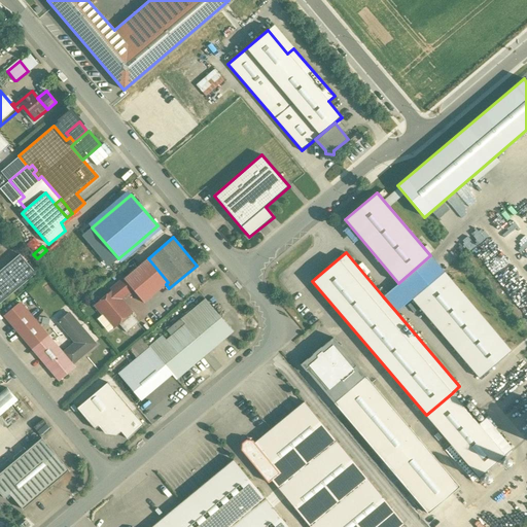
[(20,254),(0,271),(0,303),(36,273),(20,254)]
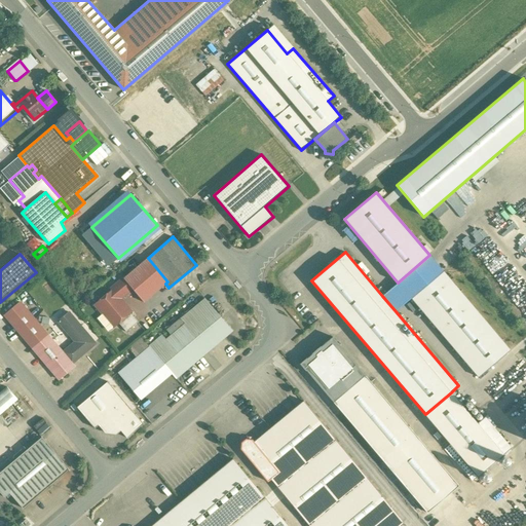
[(411,298),(443,271),(429,255),(398,283),(382,296),(396,311),(411,298)]
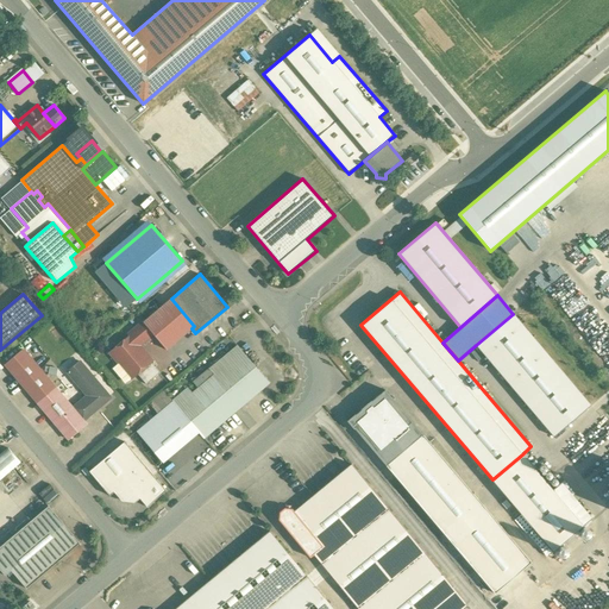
[(171,299),(143,322),(152,334),(167,350),(192,328),(194,326),(171,299)]
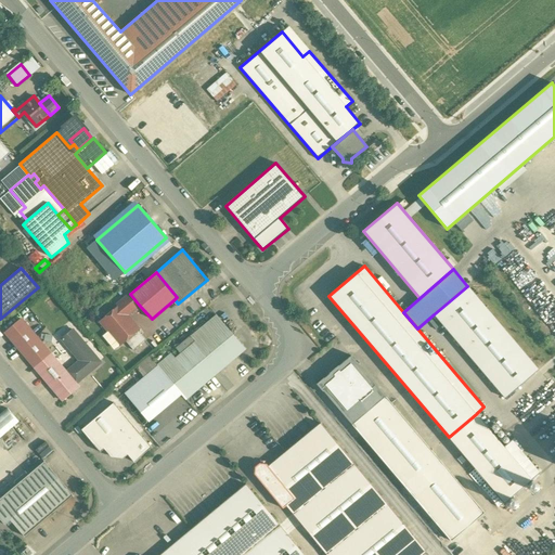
[(467,286),(434,314),(504,398),(538,370),(467,286)]
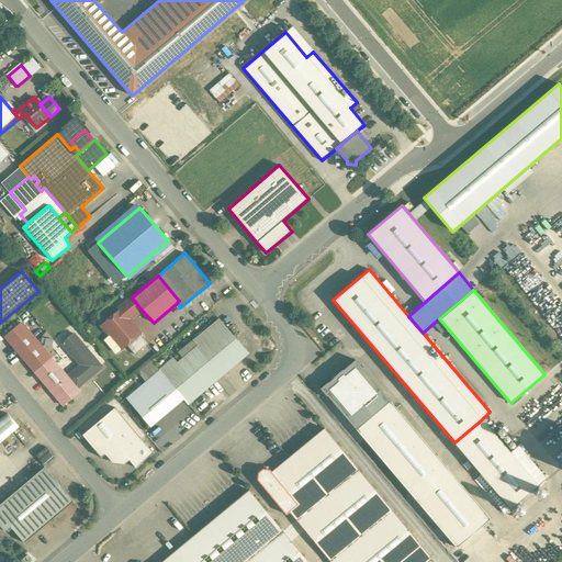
[(132,298),(119,308),(120,311),(102,325),(110,335),(107,337),(108,337),(105,339),(105,341),(114,351),(116,352),(119,351),(126,345),(139,334),(127,318),(141,308),(132,298)]
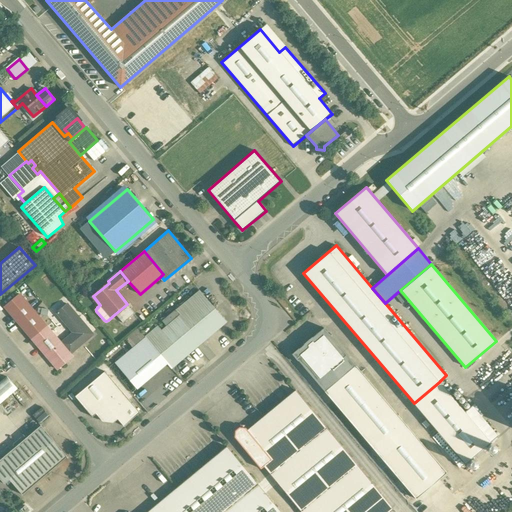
[(181,315),(162,331),(158,327),(145,337),(165,360),(171,368),(172,367),(173,367),(176,364),(177,363),(177,364),(181,360),(217,329),(217,330),(221,327),(221,326),(222,326),(225,323),(226,322),(226,321),(223,317),(222,317),(222,316),(219,313),(200,291),(176,310),(181,315)]
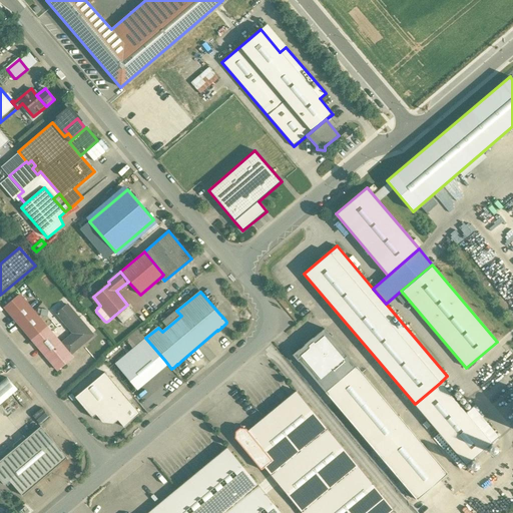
[(43,323),(20,295),(4,308),(28,335),(43,323)]
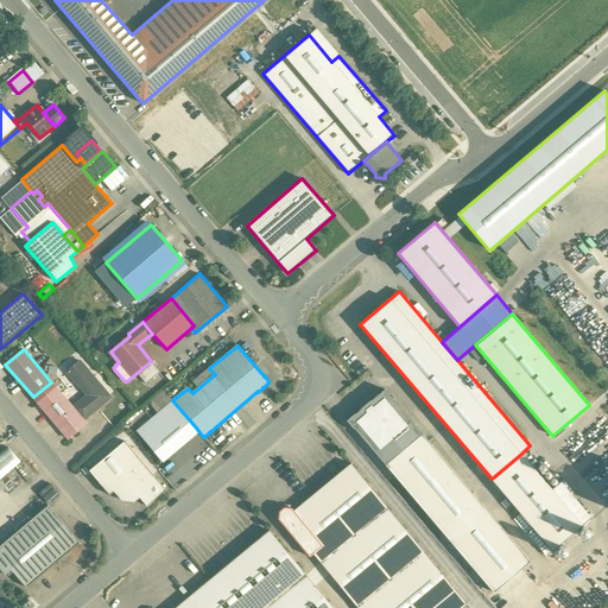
[(111,397),(80,361),(67,372),(87,394),(73,407),(83,420),(111,397)]
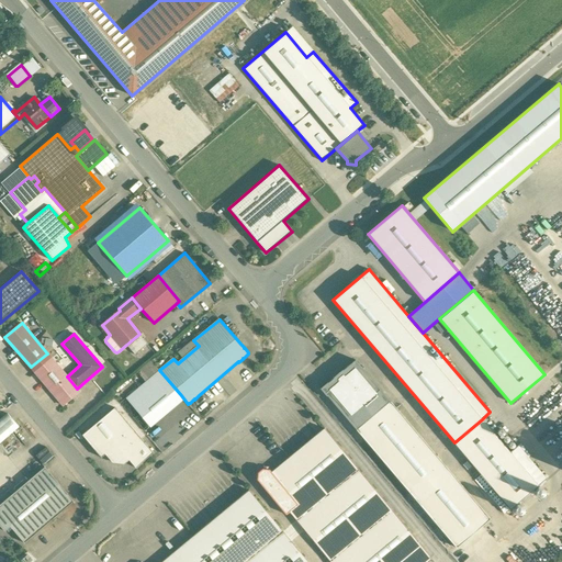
[(139,334),(126,345),(135,355),(147,344),(139,334)]
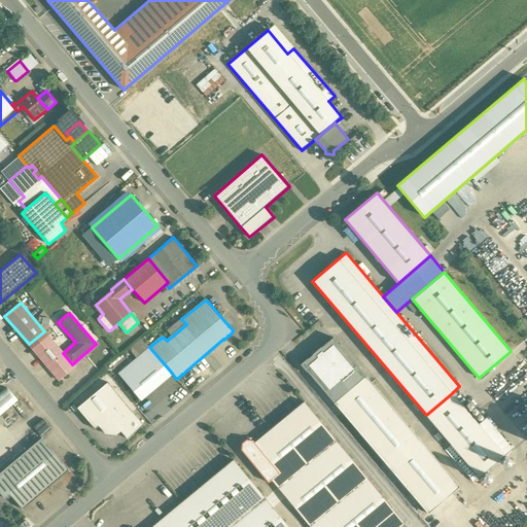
[(44,331),(29,344),(32,349),(48,336),(44,331)]
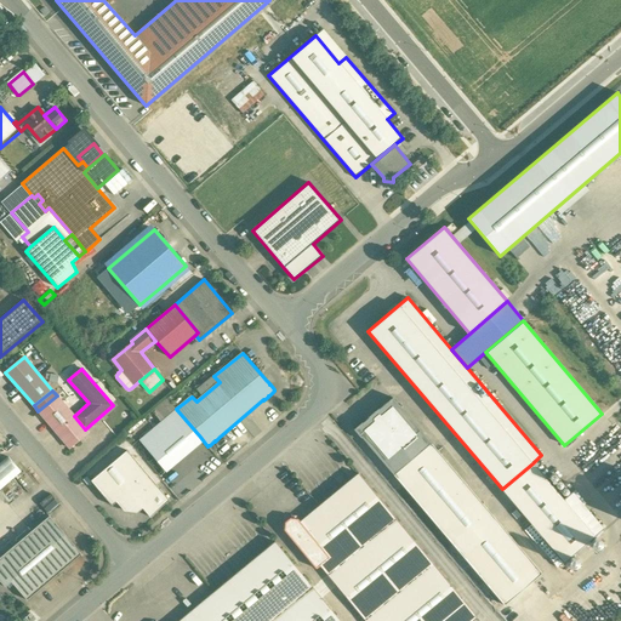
[(74,416),(57,396),(38,411),(69,448),(89,433),(74,416)]
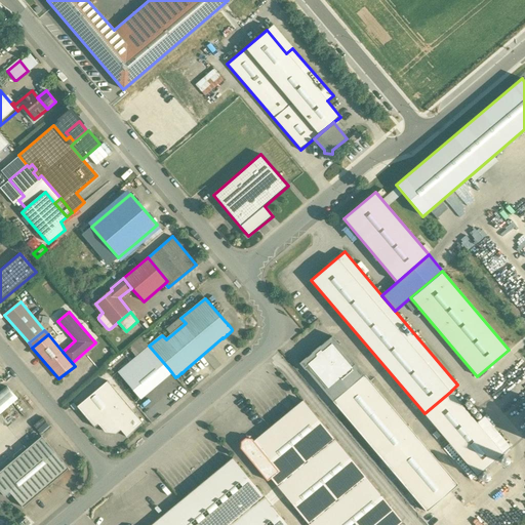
[(427,512),(457,485),(332,336),(320,346),(311,353),(312,354),(307,358),(307,357),(298,363),(305,370),(306,370),(427,512)]
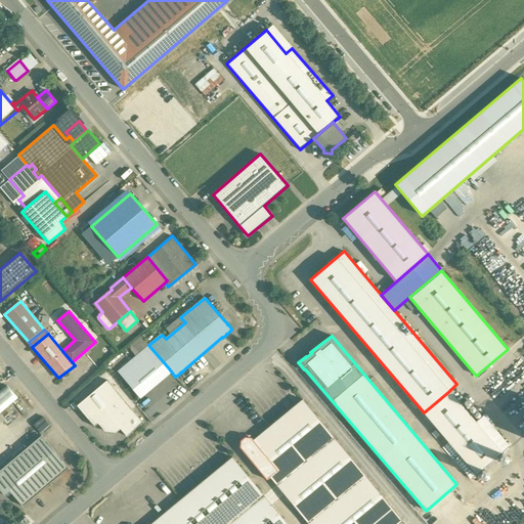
[(169,368),(148,345),(118,372),(137,395),(169,368)]
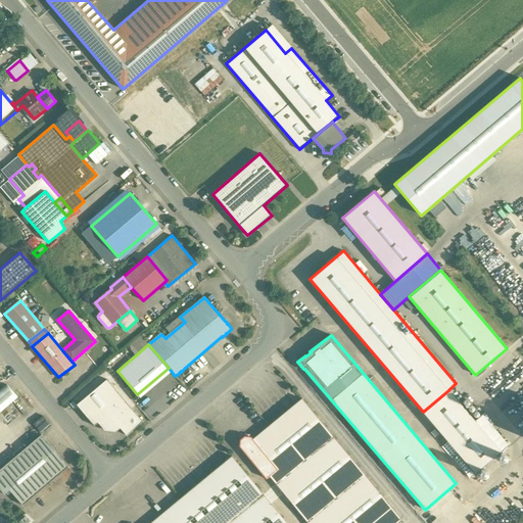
[(145,421),(109,377),(77,403),(94,425),(99,422),(105,429),(115,430),(121,426),(128,434),(145,421)]
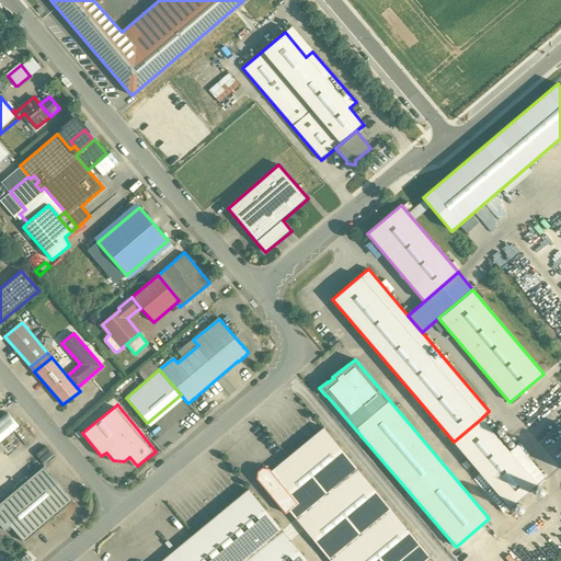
[(8,413),(0,419),(0,442),(19,426),(8,413)]
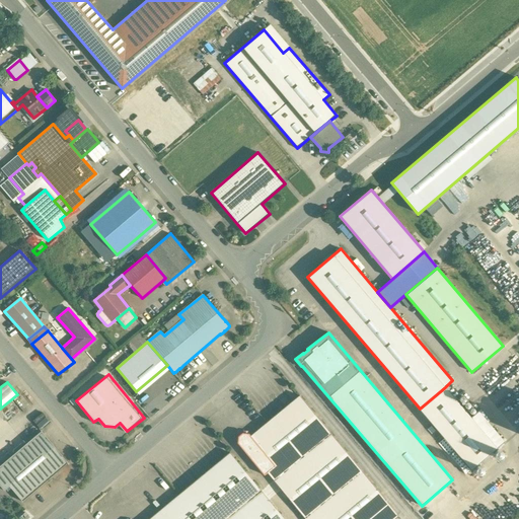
[(478,412),(470,418),(445,387),(420,409),(471,470),(505,442),(478,412)]
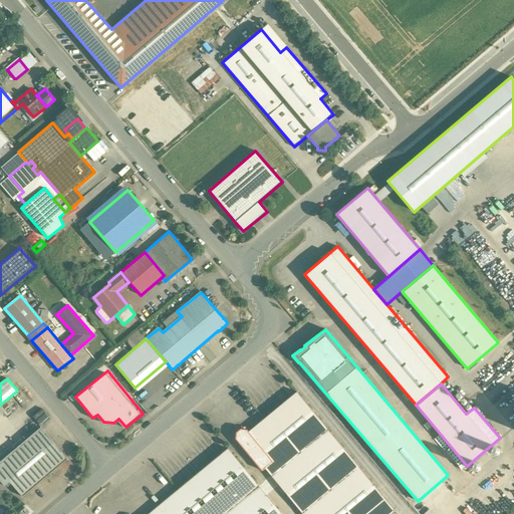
[(390,513),(395,510),(296,392),(248,432),(273,462),(265,468),(302,513),(390,513)]
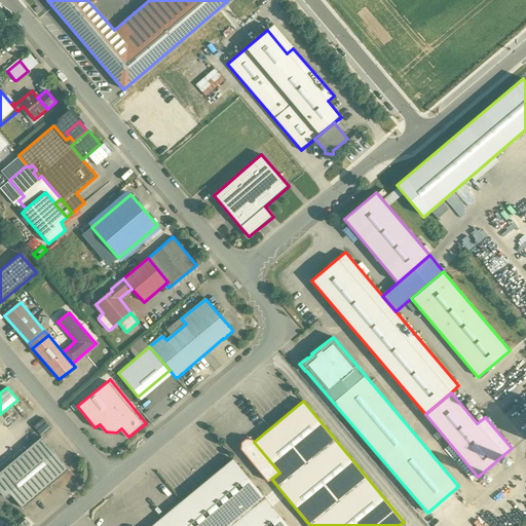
[(254,442),(252,440),(252,437),(247,437),(247,439),(246,439),(241,443),(240,449),(268,482),(271,479),(279,473),(254,442)]
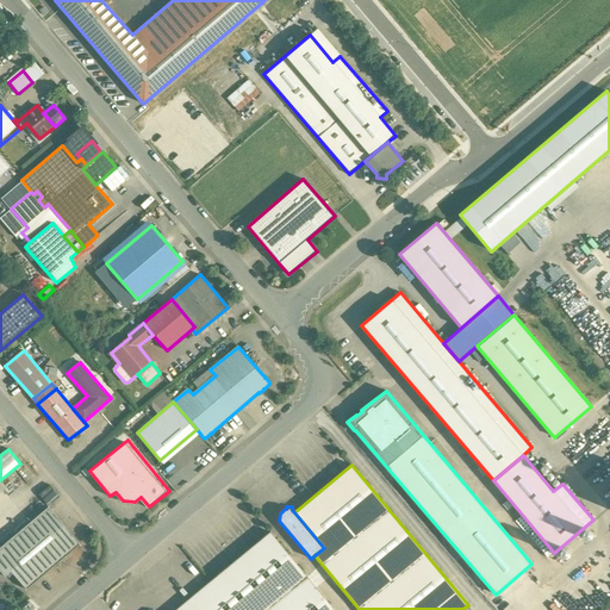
[(49,508),(0,547),(0,570),(5,577),(7,574),(10,578),(13,574),(26,590),(80,545),(49,508)]
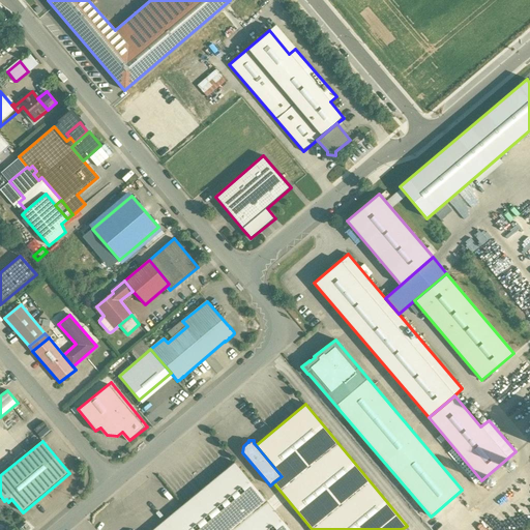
[(290,529),(235,463),(152,529),(290,529)]
